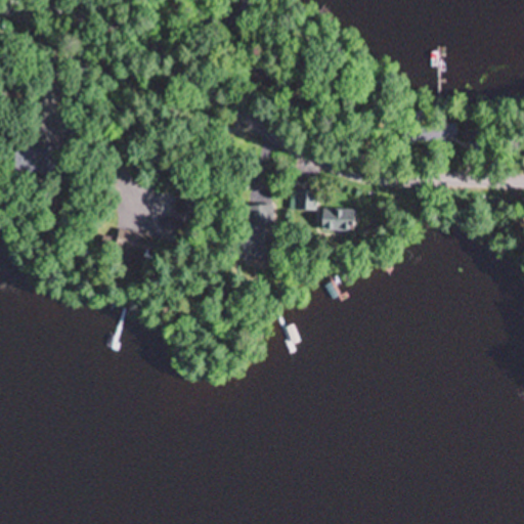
[(10,167),(51,178),(57,156),(15,144),(10,167)]
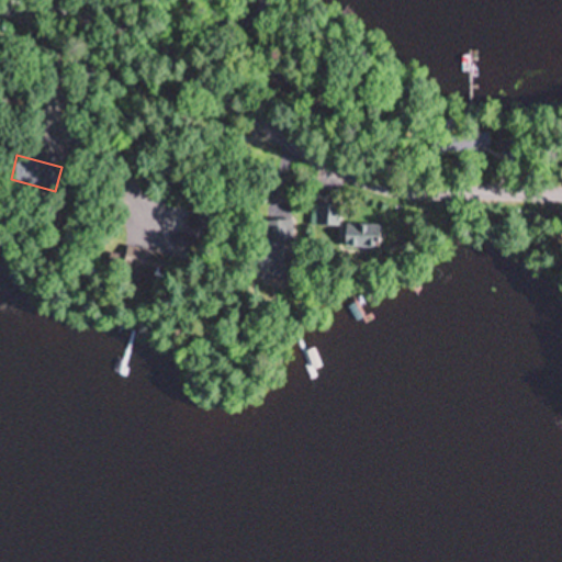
[(339,205),(316,205),(316,226),(339,226),(339,205)]
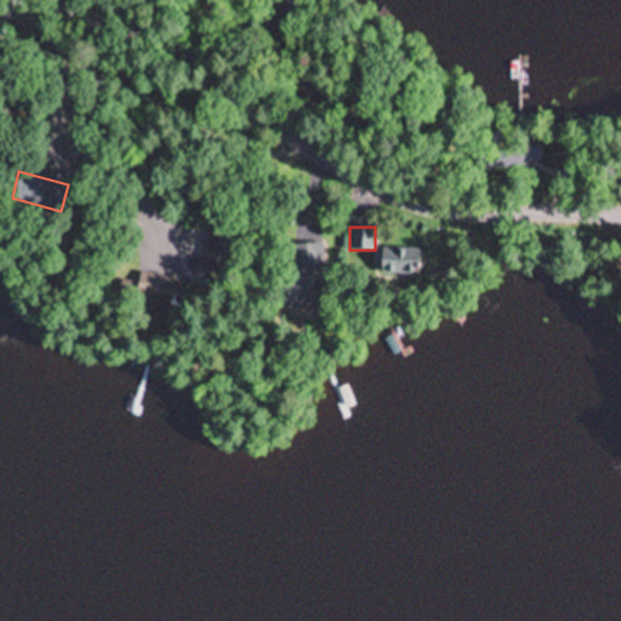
[(233,232),(209,232),(209,263),(233,263),(233,232)]
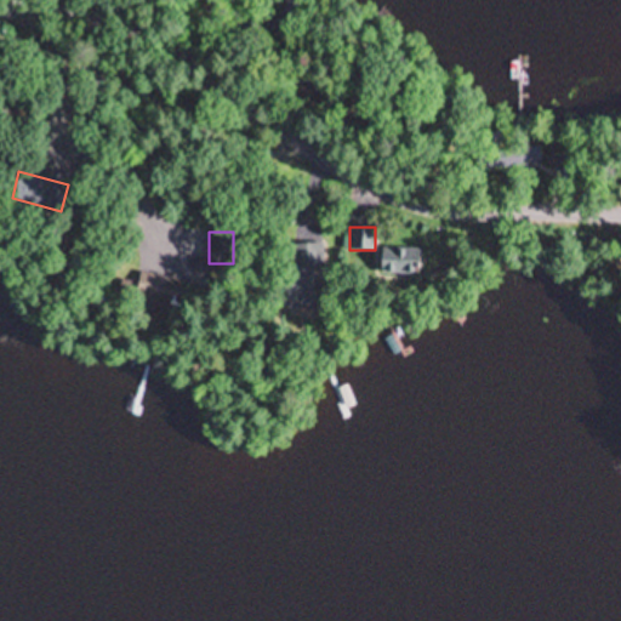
[(284,300),(326,300),(326,244),(283,245),(284,300)]
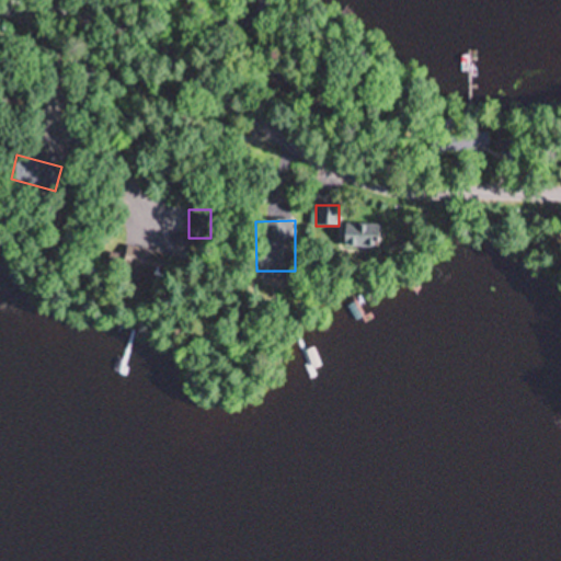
[(345,248),(379,248),(379,225),(345,225),(345,248)]
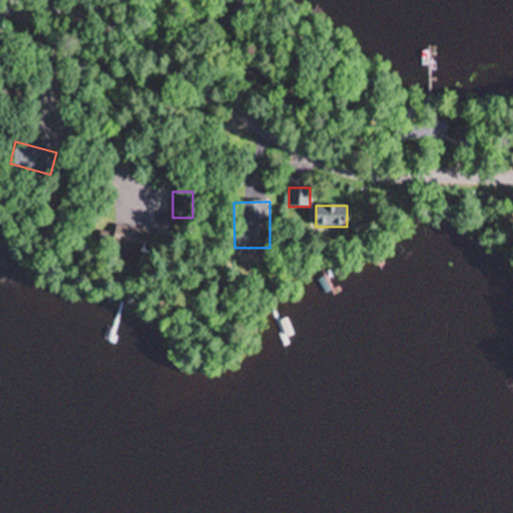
[(113,234),(99,232),(97,244),(107,245),(105,254),(142,261),(147,229),(115,224),(113,234)]
